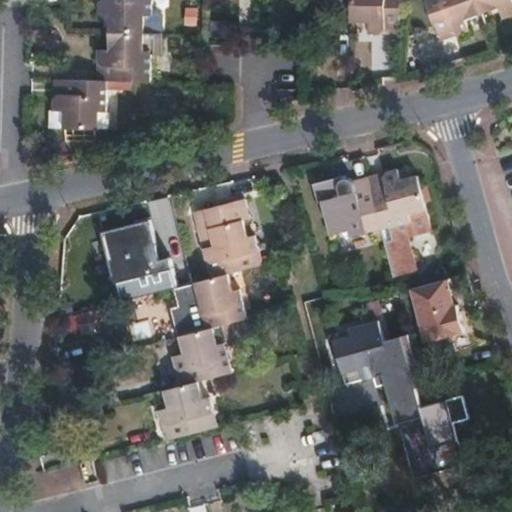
[(102,16),(102,34),(138,35),(138,14),(146,14),(146,0),(102,0),(98,0),(93,0),(92,2),(92,16),(102,16)]
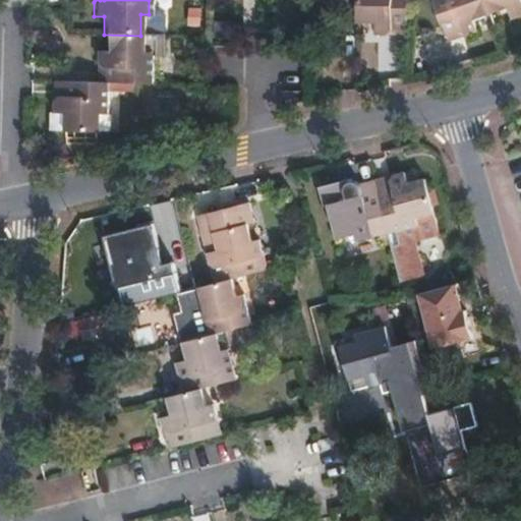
[(407,11),(407,0),(356,0),(356,3),(356,16),(356,22),(374,23),(373,35),(385,35),(392,29),(392,22),(407,24),(407,11)]
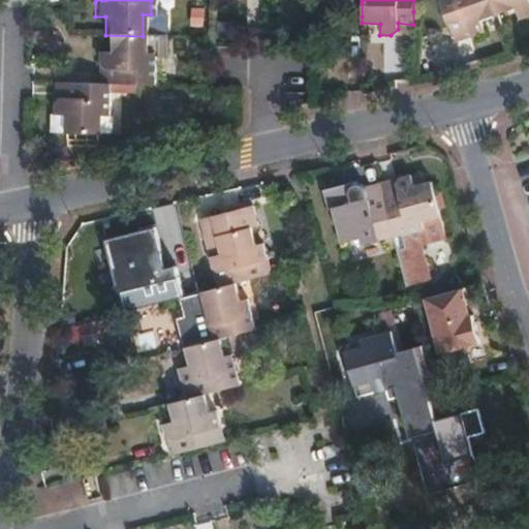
[(437,0),(450,36),(465,32),(467,38),(474,40),(485,37),(480,26),(499,19),(492,0),(437,0)]
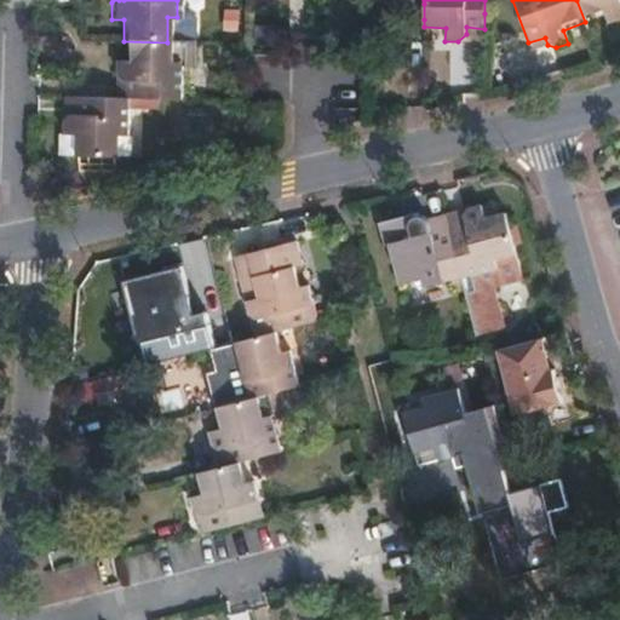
[(619,0),(577,0),(585,22),(606,15),(610,29),(619,24),(619,0)]
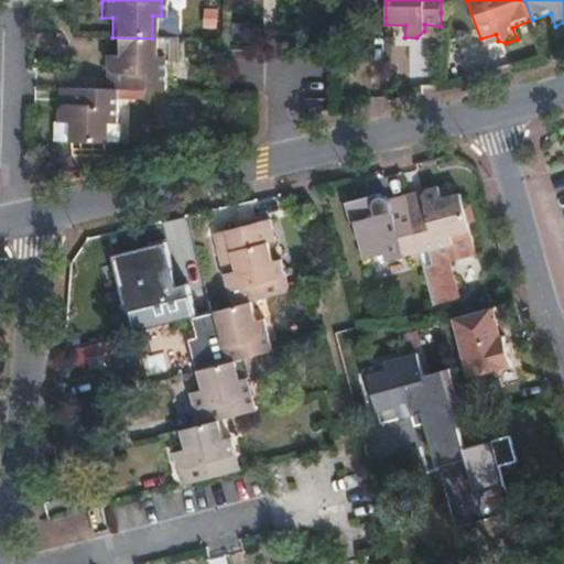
[(416,38),(441,39),(441,26),(424,24),(424,31),(416,38)]
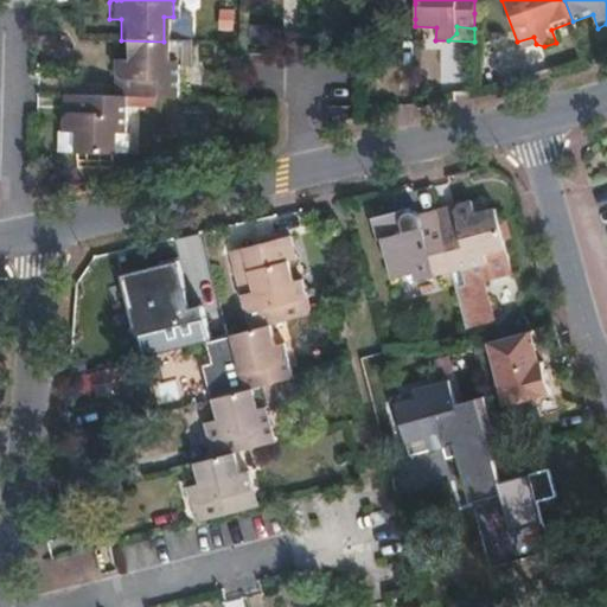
[(534,37),(517,42),(522,55),(544,46),(536,44),(534,37)]
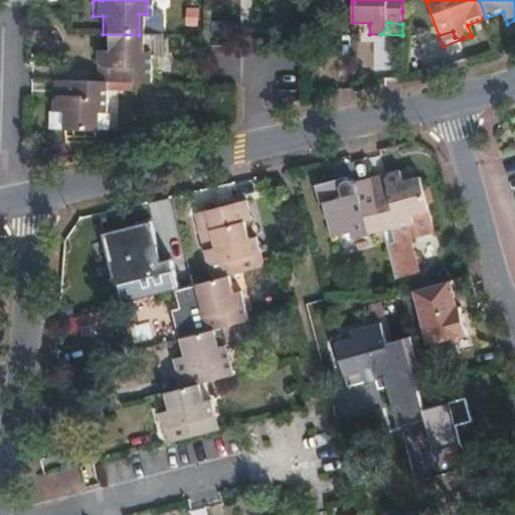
[(103,81),(147,83),(147,50),(139,50),(139,35),(103,34),(103,51),(92,51),(91,62),(97,68),(103,69),(103,81)]
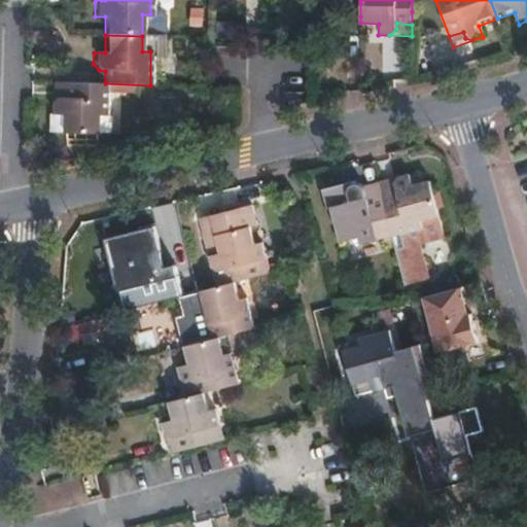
[(93,83),(105,83),(105,71),(99,70),(93,64),(93,83)]
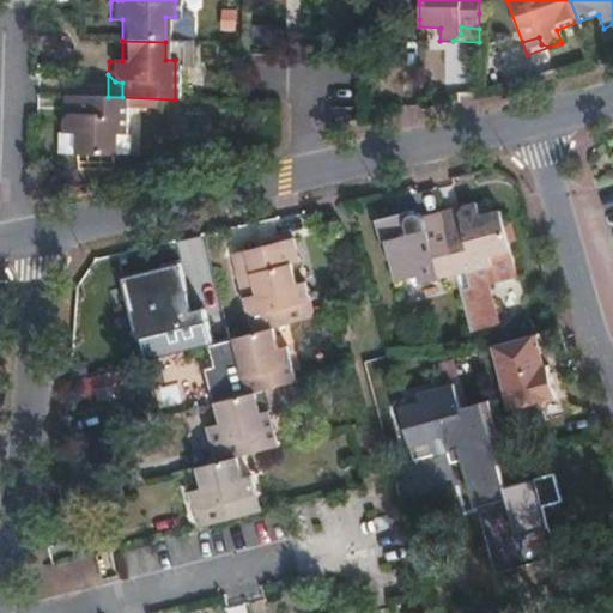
[(64,110),(58,116),(58,129),(54,129),(54,151),(111,152),(111,131),(121,131),(122,97),(108,97),(72,97),(72,111),(64,110)]
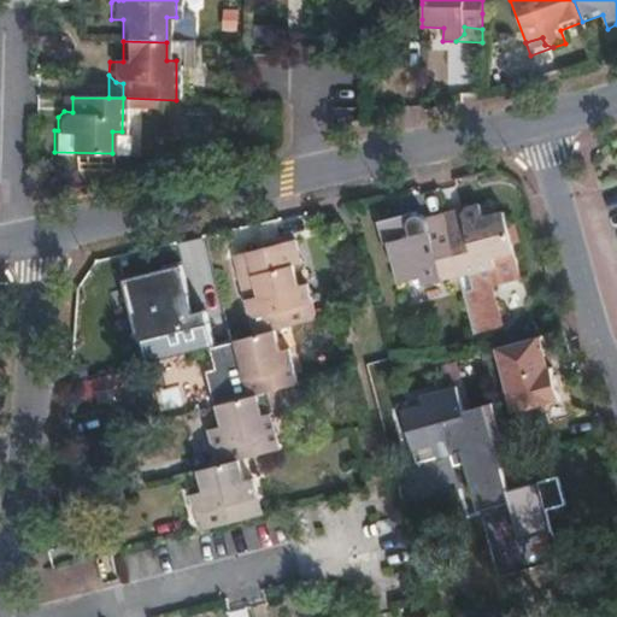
[(72,98),(58,98),(58,117),(64,111),(72,112),(72,98)]
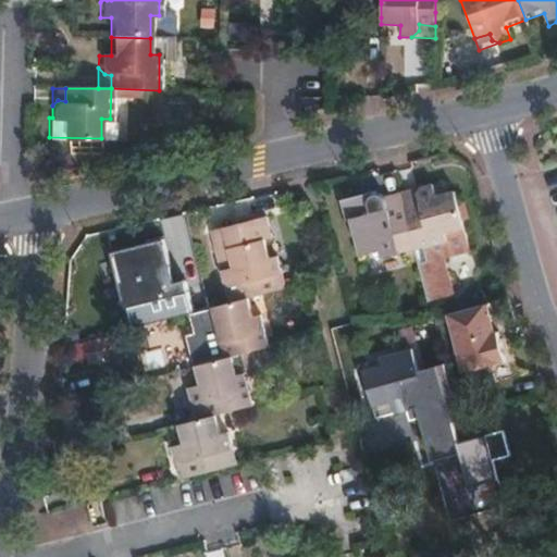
[(421,200),(401,206),(413,251),(428,300),(457,293),(447,258),(473,250),(467,227),(457,190),(441,195),(436,182),(424,186),(419,193),(421,200)]
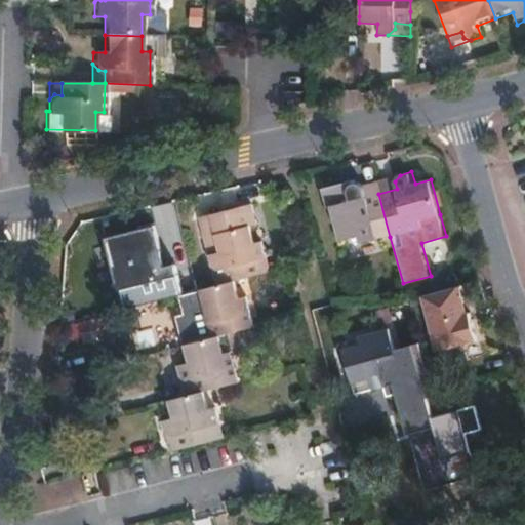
[(400,175),(375,183),(378,194),(397,189),(395,182),(400,175)]
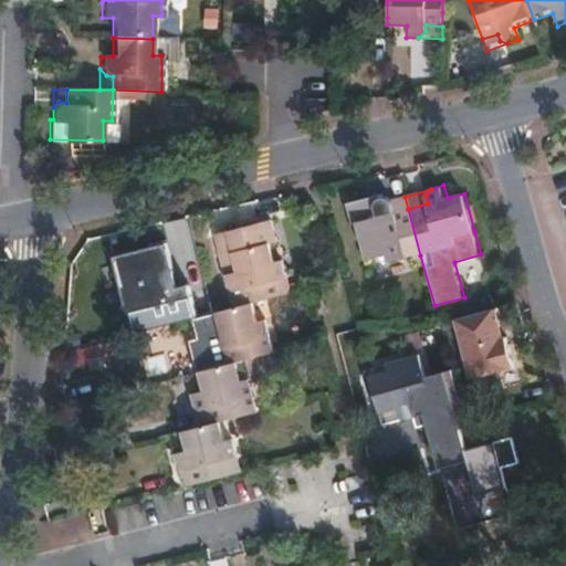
[(364,222),(373,258),(392,253),(395,262),(420,255),(408,209),(398,211),(396,202),(396,201),(395,200),(395,199),(392,198),(391,198),(390,197),(388,198),(387,194),(354,202),(359,223),(364,222)]
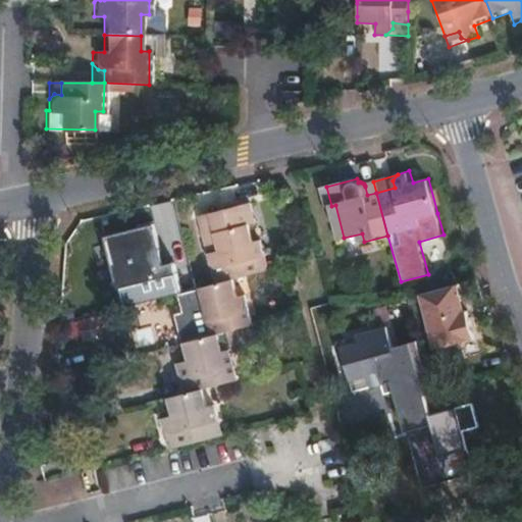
[(365,187),(367,195),(376,193),(373,181),(364,184),(364,185),(365,186),(365,187)]
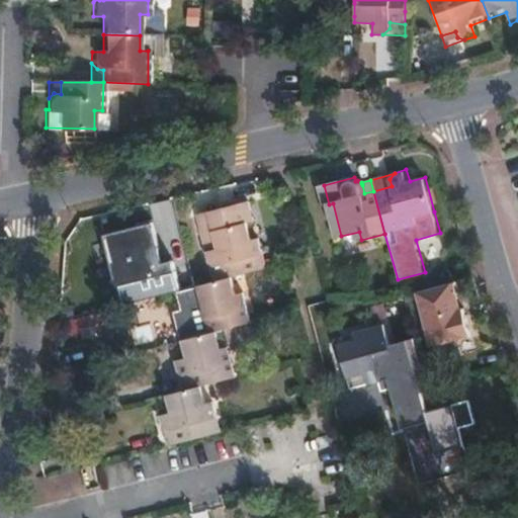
[(251,196),(204,209),(209,229),(213,245),(203,248),(205,259),(213,262),(217,261),(222,278),(268,265),(259,233),(252,235),(247,218),(256,216),(251,196)]
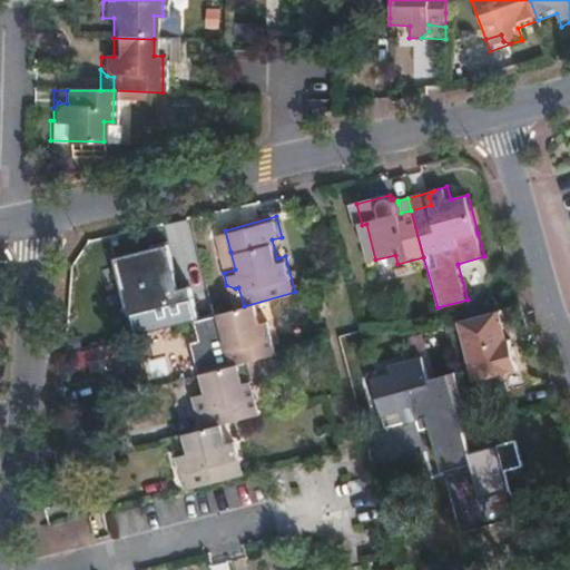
[(225,231),(215,233),(224,273),(235,269),(231,252),(225,231)]
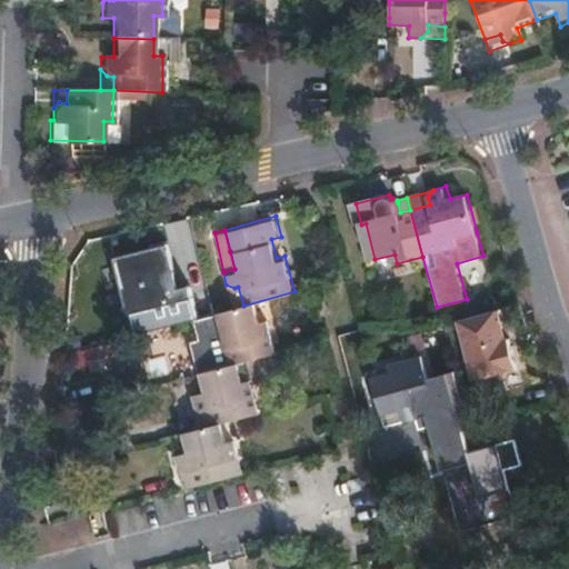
[(177,240),(118,256),(138,332),(197,317),(177,240)]
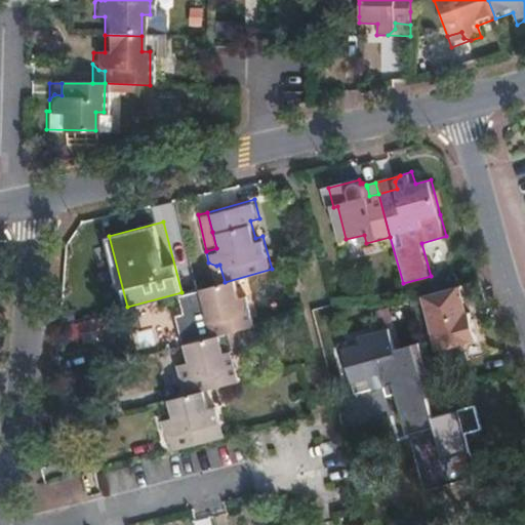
[(216,266),(208,263),(214,285),(225,282),(219,265),(216,266)]
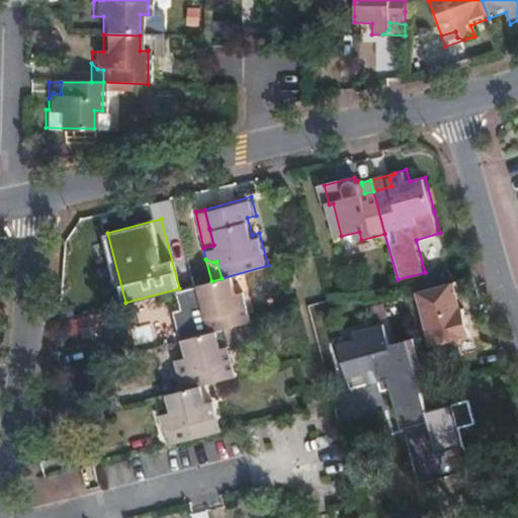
[(211,281),(196,285),(200,303),(190,305),(193,317),(199,319),(204,318),(208,333),(236,325),(251,322),(243,288),(236,290),(233,275),(222,278),(211,281)]
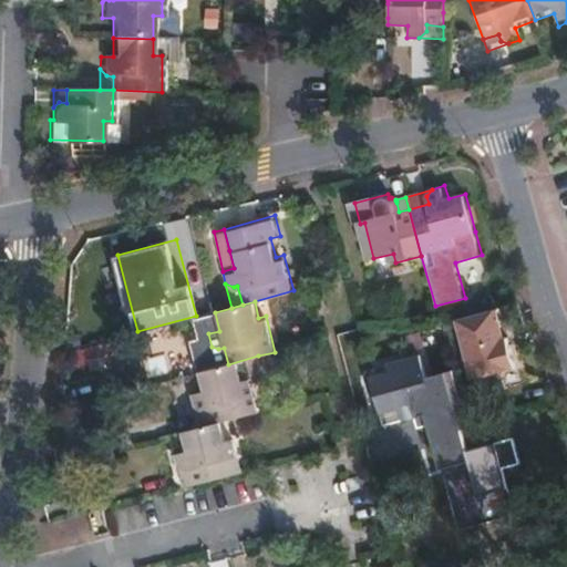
[(494,309),(456,319),(472,378),(513,368),(505,337),(503,338),(494,309)]
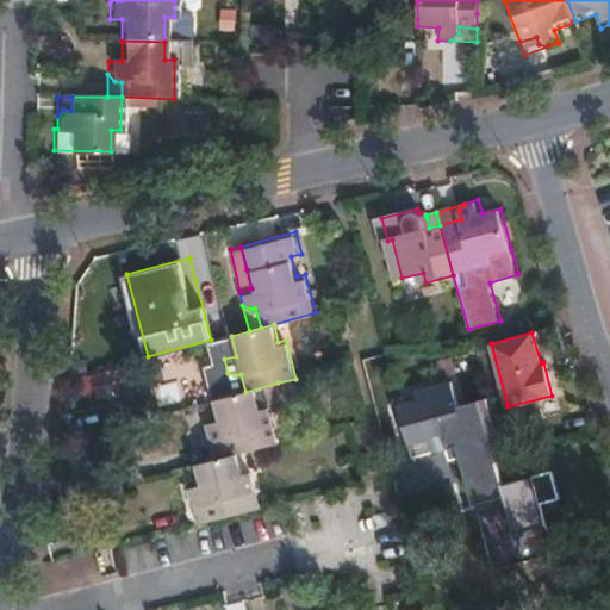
[(235,375),(228,373),(232,396),(246,392),(241,374),(235,375)]
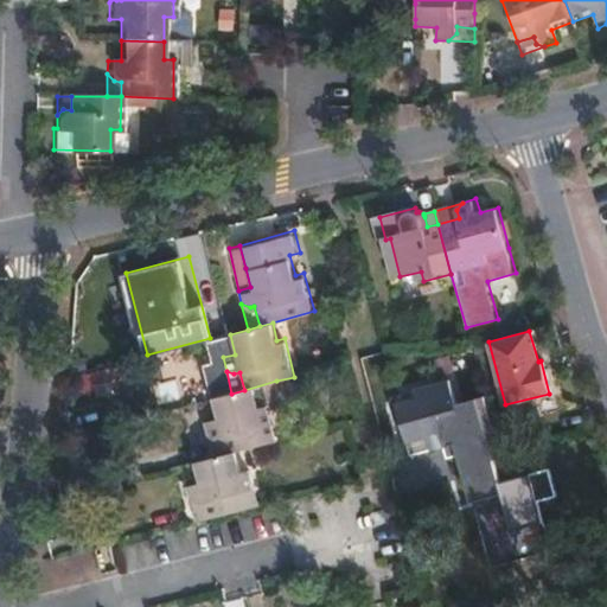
[(176,377),(154,383),(159,402),(180,396),(176,377)]
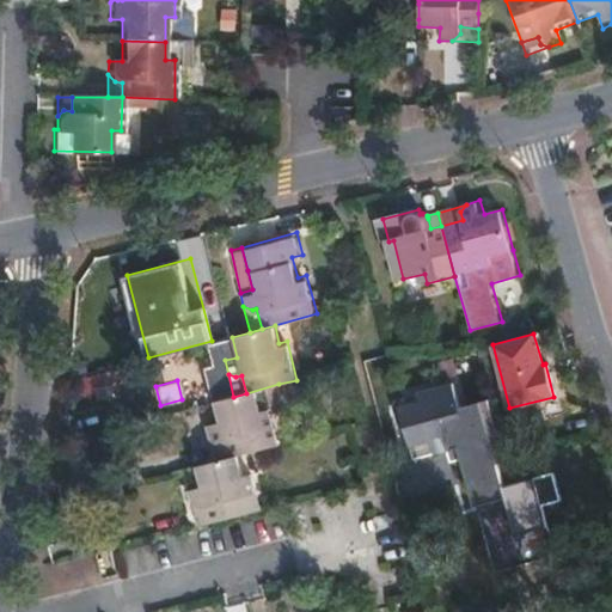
[(233,397),(214,402),(218,420),(207,422),(209,434),(219,441),(224,440),(228,458),(239,456),(280,445),(271,412),(285,409),(279,384),(246,393),(233,397)]
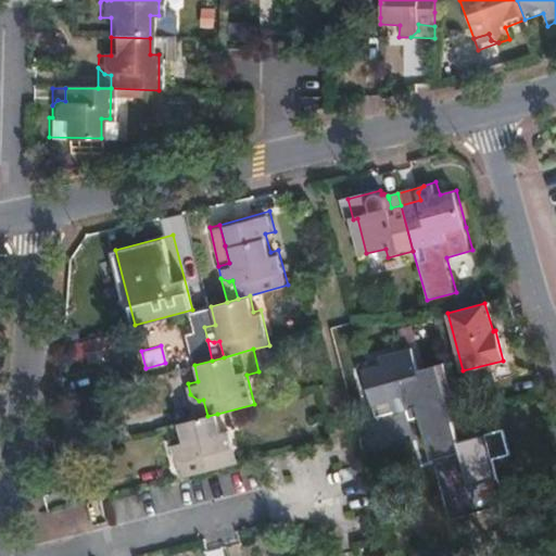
[(386,367),(374,370),(383,406),(395,403),(397,414),(409,411),(413,402),(411,395),(426,392),(414,351),(382,359),(386,367)]
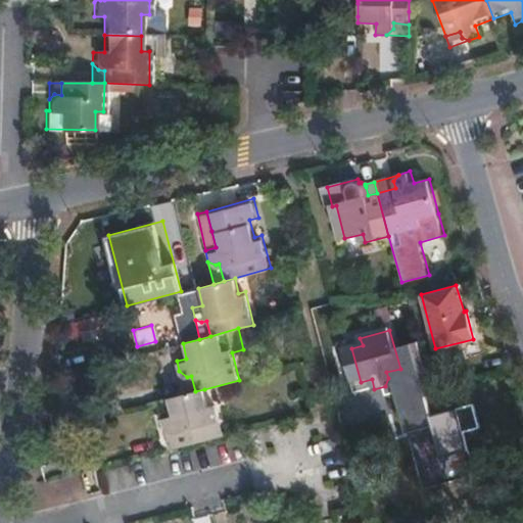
[(361,382),(351,348),(344,350),(353,384),(361,382)]
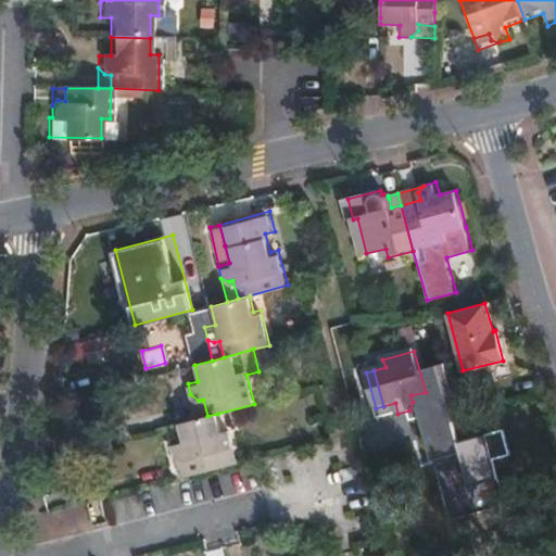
[(429,405),(426,392),(411,395),(413,402),(409,411),(429,405)]
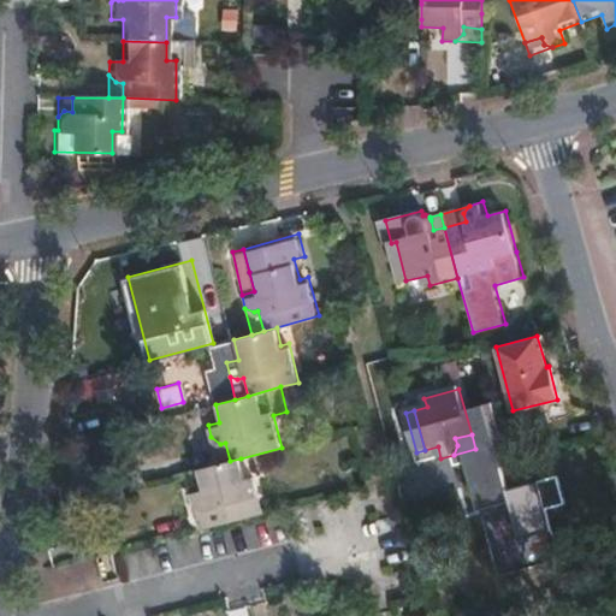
[(220,444),(211,437),(218,465),(230,461),(225,443),(220,444)]
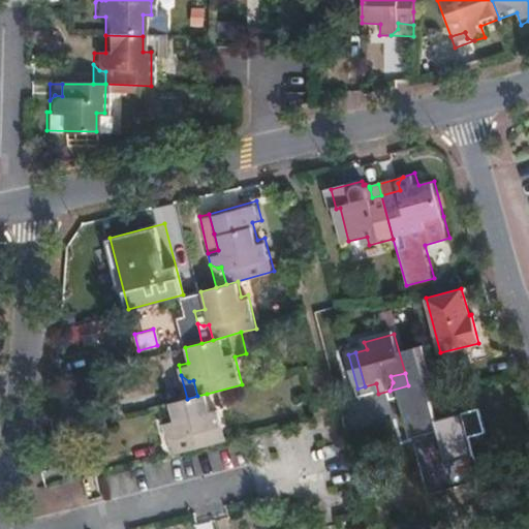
[(435,381),(438,394),(450,390),(447,377),(435,381)]
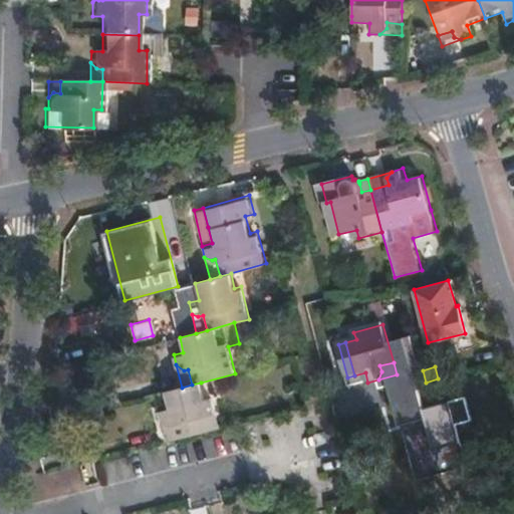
[(178,438),(220,427),(212,396),(205,398),(201,382),(192,384),(182,388),(167,392),(172,408),(160,411),(163,423),(172,426),(175,425),(178,438)]
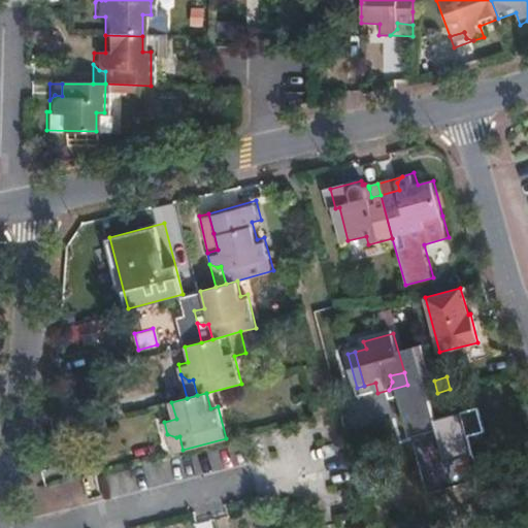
[(167,434),(172,453),(183,450),(179,436),(176,437),(167,434)]
